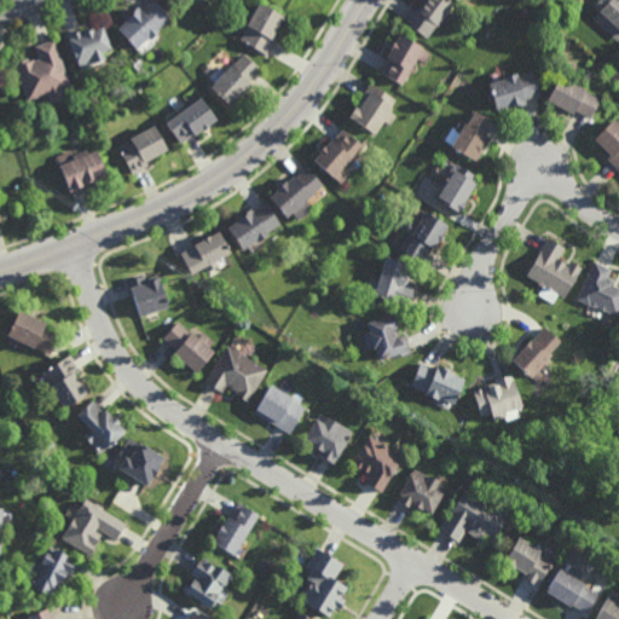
[(152,0),(169,17),(148,39),(146,36),(133,48),(115,28),(123,21),(122,19),(128,13),(127,13),(136,5),(140,10),(150,0),(152,0)]
